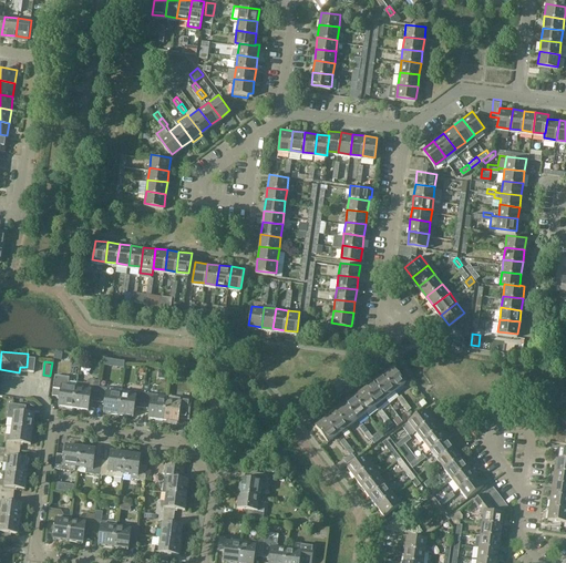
[(393,365),(383,372),(395,388),(405,380),(393,365)]
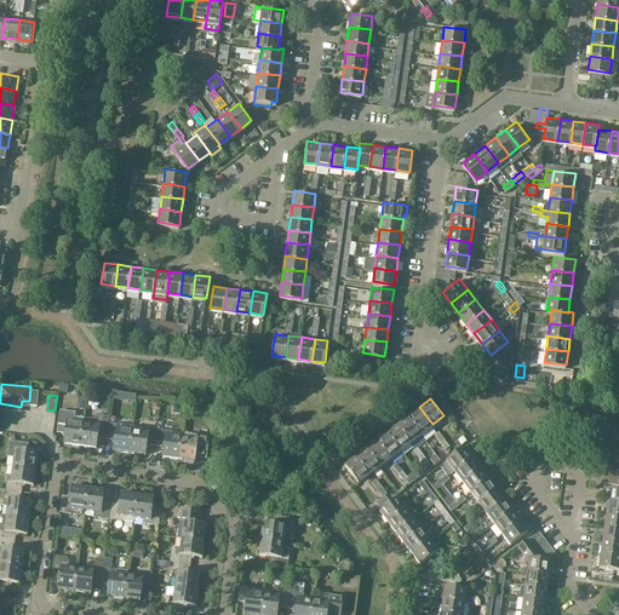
[(64,441),(81,443),(85,414),(75,413),(76,408),(61,406),(58,426),(67,427),(64,441)]
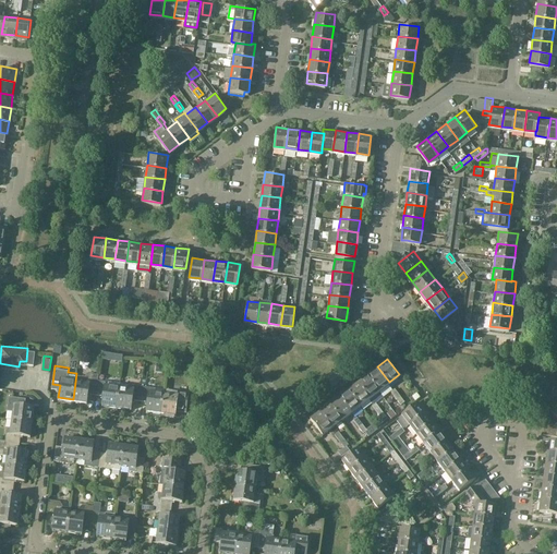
[(377,366),(367,373),(380,389),(389,382),(377,366)]
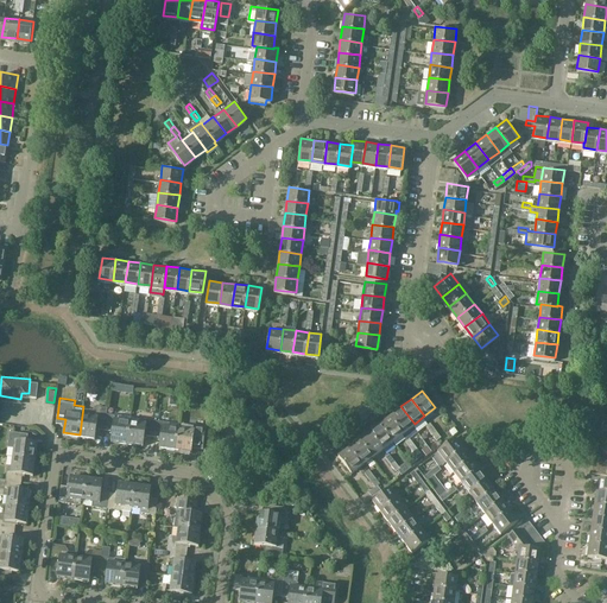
[(83,406),(83,412),(80,435),(95,436),(96,424),(106,425),(107,411),(108,405),(96,404),(92,407),(83,406)]
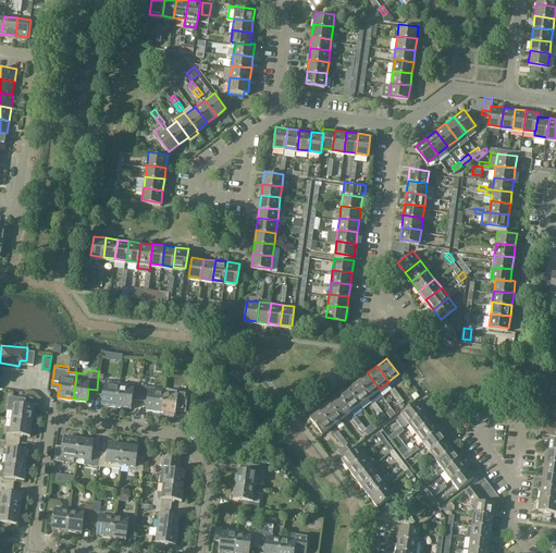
[(367,372),(358,380),(370,395),(380,389),(367,372)]
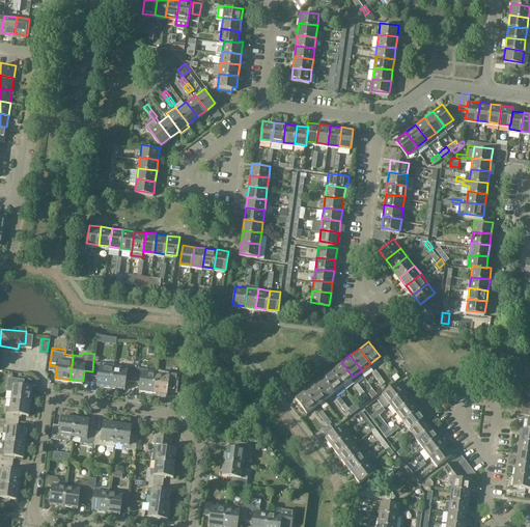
[(112,385),(114,366),(115,362),(93,359),(92,371),(99,372),(98,383),(112,385)]
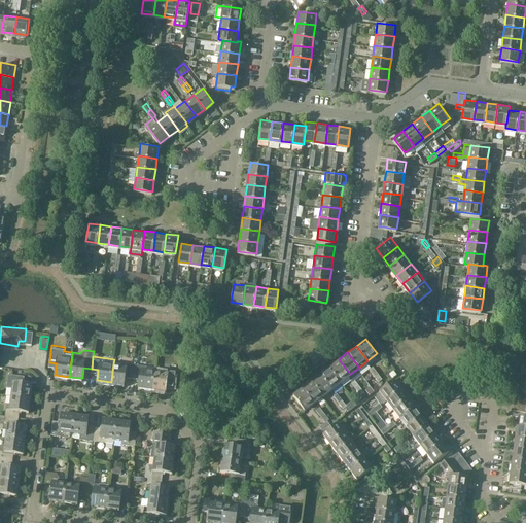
[(339,359),(329,365),(341,381),(350,374),(339,359)]
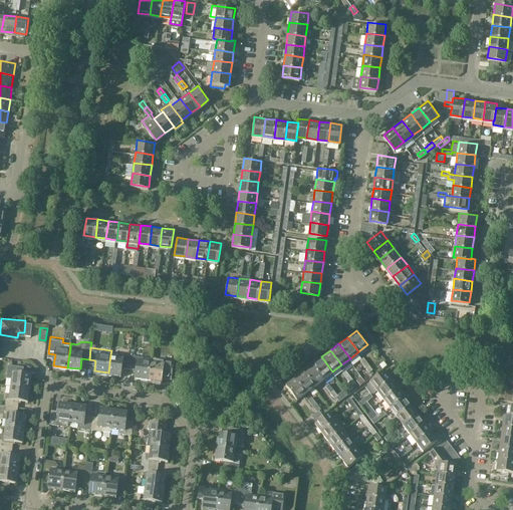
[(117,355),(110,354),(108,372),(121,374),(122,363),(130,364),(132,353),(118,351),(117,355)]
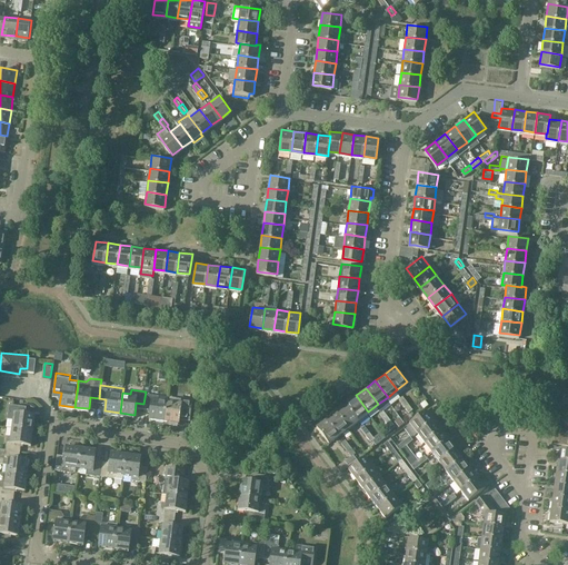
[(160,393),(146,392),(143,404),(151,405),(150,417),(165,419),(168,398),(159,397),(160,393)]
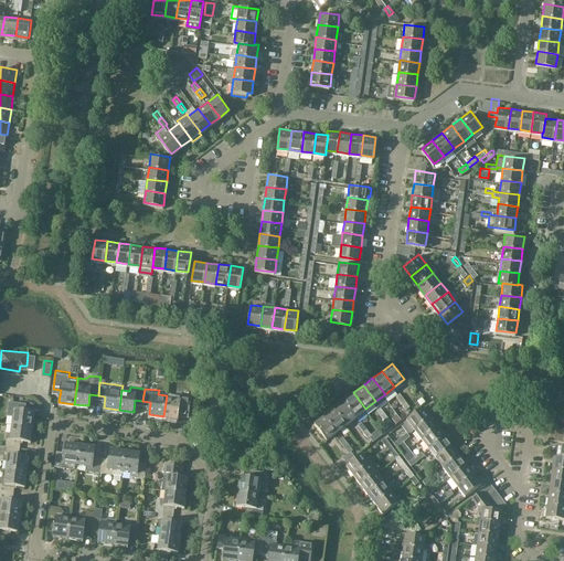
[(167,391),(167,395),(163,416),(178,419),(179,413),(187,414),(190,394),(167,391)]
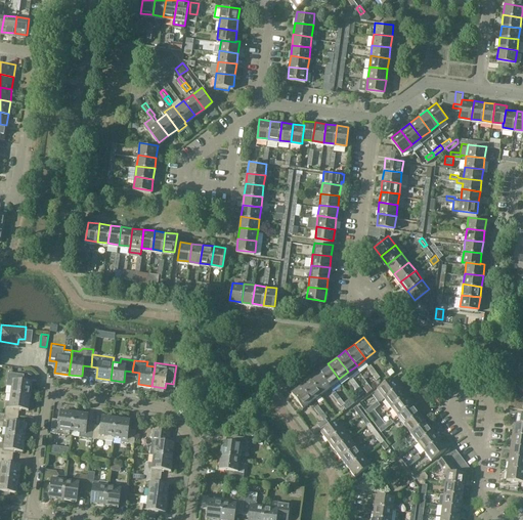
[(367,364),(373,371),(376,369),(371,362),(367,364)]
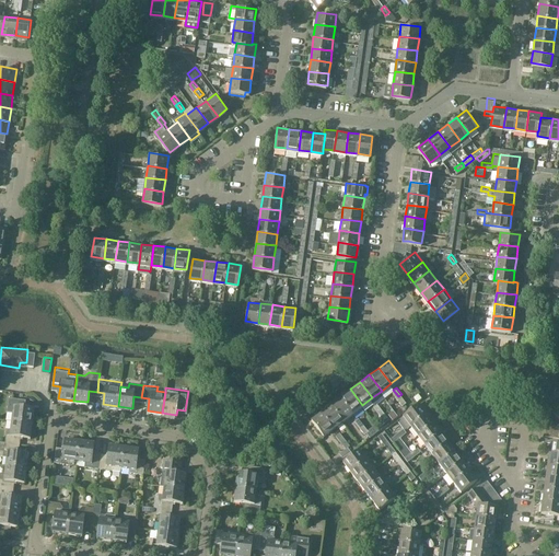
[(350,389),(341,395),(353,412),(362,405),(350,389)]
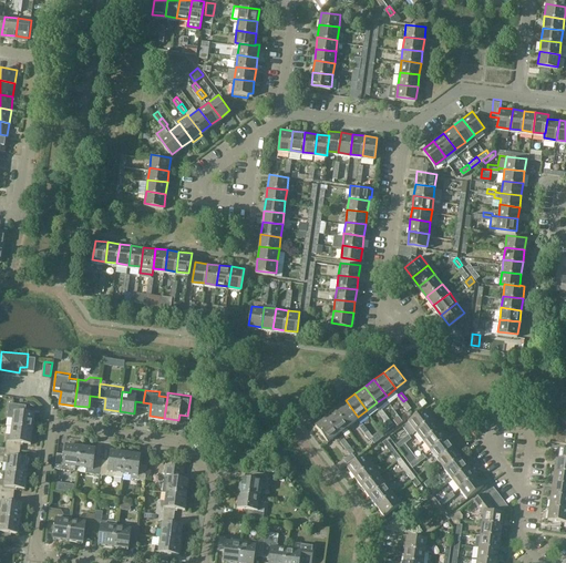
[(412,406),(407,399),(403,401),(408,408),(412,406)]
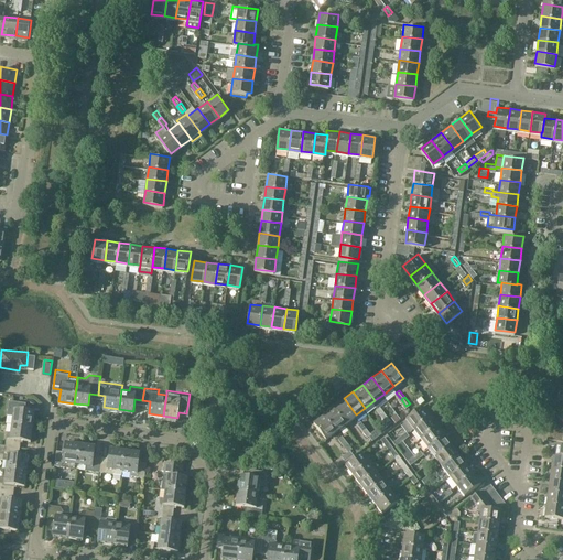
[(14,412),(13,421),(33,423),(35,409),(23,407),(24,399),(10,398),(8,412),(14,412)]
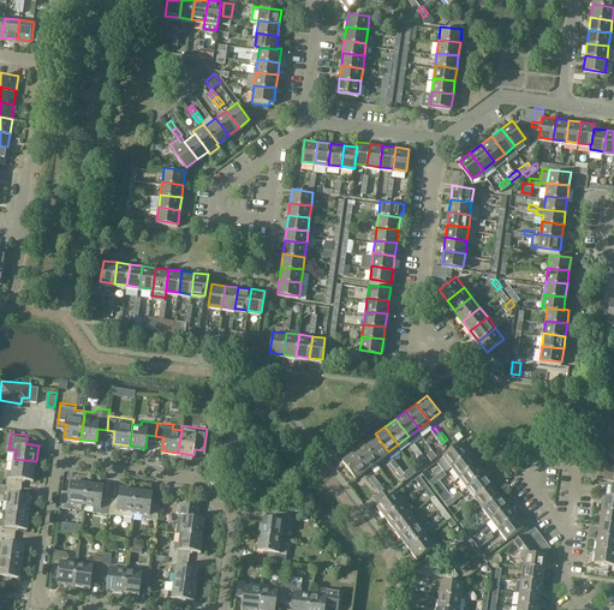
[(375,434),(364,442),(377,460),(388,452),(375,434)]
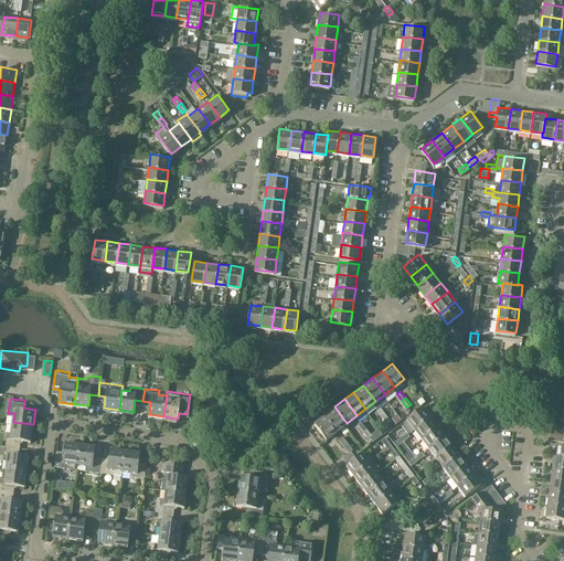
[(412,430),(415,427),(432,415),(424,404),(404,420),(412,430)]
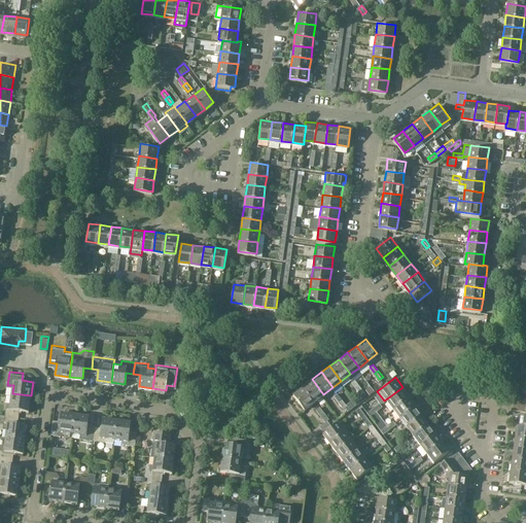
[(356,387),(360,384),(355,378),(352,381),(356,387)]
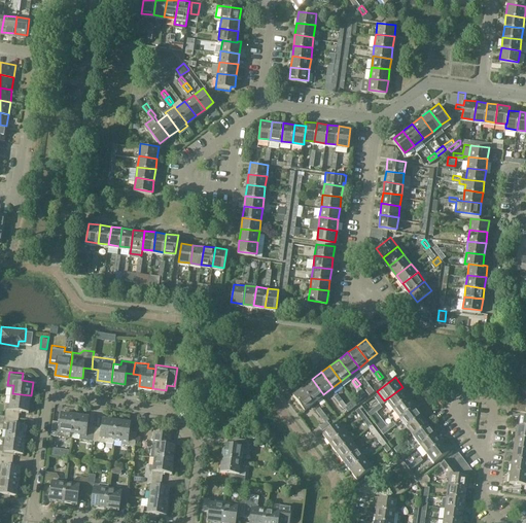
[(314,401),(323,394),(312,379),(303,386),(314,401)]
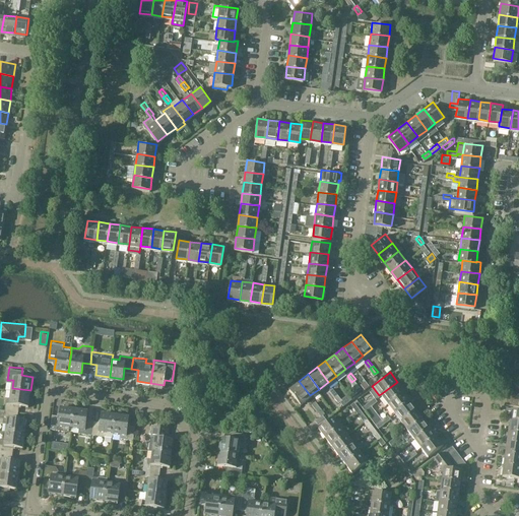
[(351,382),(357,388),(361,385),(355,379),(351,382)]
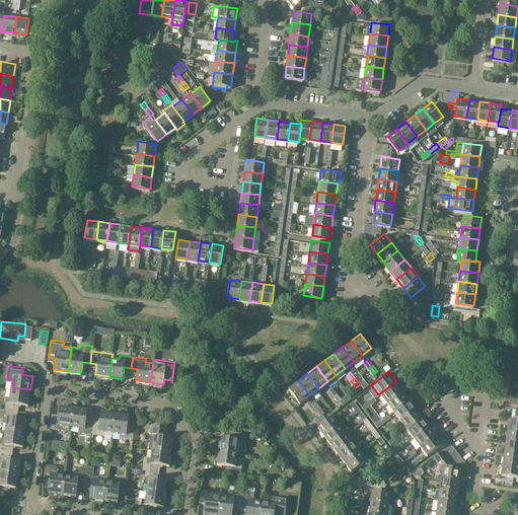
[(300,401),(309,394),(298,380),(289,387),(300,401)]
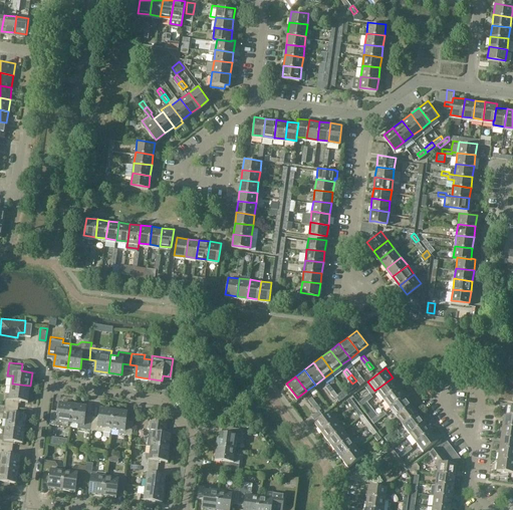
[(399,386),(393,377),(377,389),(383,397),(399,386)]
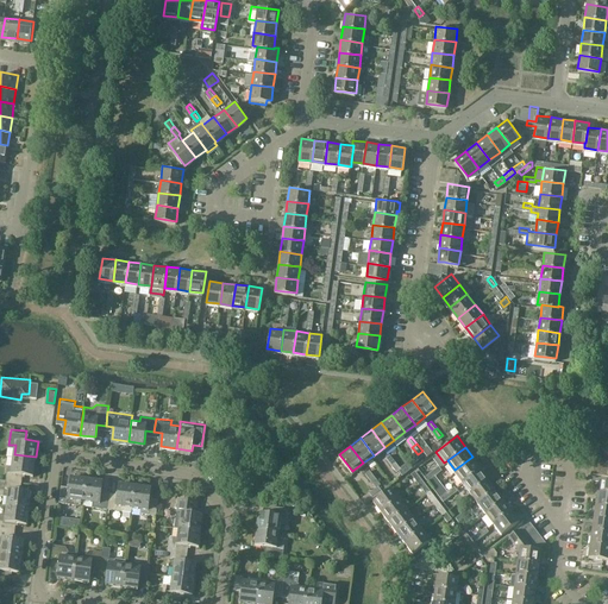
[(8,463),(6,477),(20,479),(20,471),(33,473),(36,457),(14,454),(13,463),(8,463)]
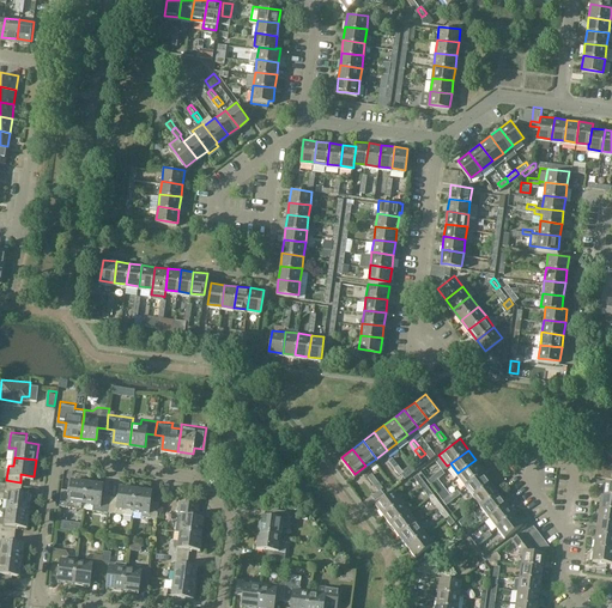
[(458,473),(466,484),(484,470),(476,460),(458,473)]
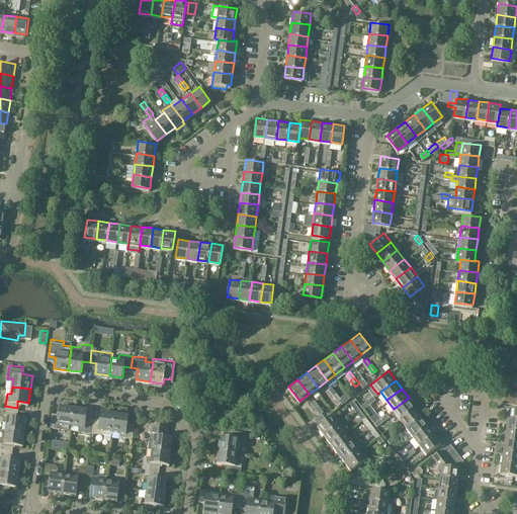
[(337,391),(333,394),(338,400),(341,397),(337,391)]
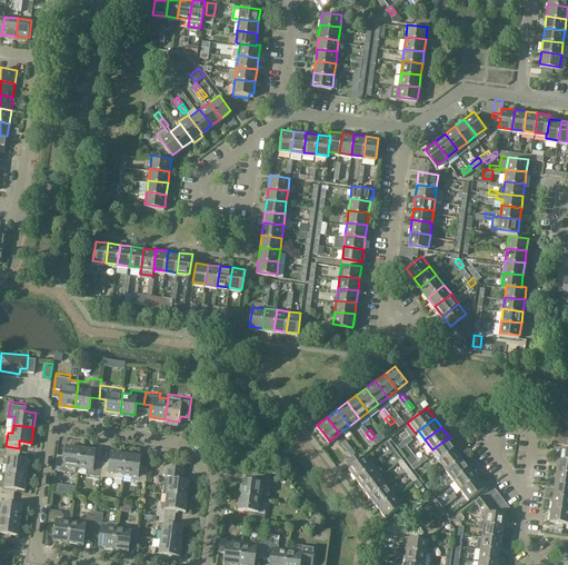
[(341,440),(347,447),(351,444),(346,437),(341,440)]
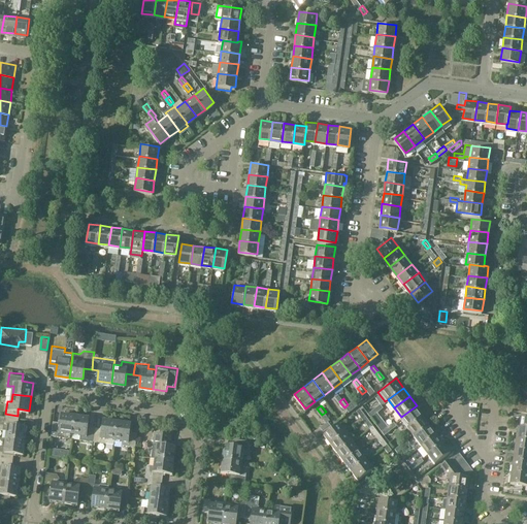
[(423,414),(417,405),(401,417),(408,426),(423,414)]
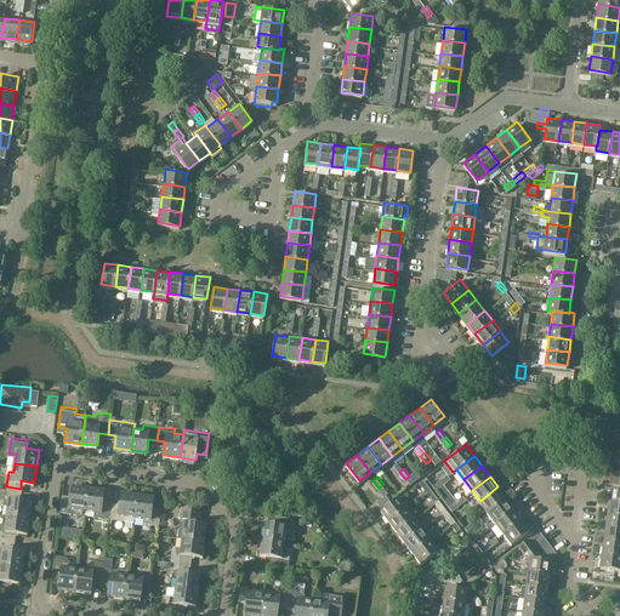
[(420,480),(428,491),(432,488),(425,478),(420,480)]
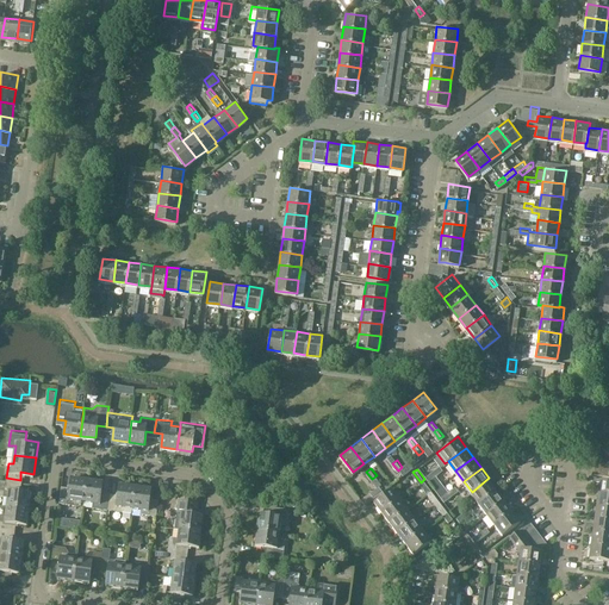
[(426,475),(429,479),(436,473),(433,469),(426,475)]
